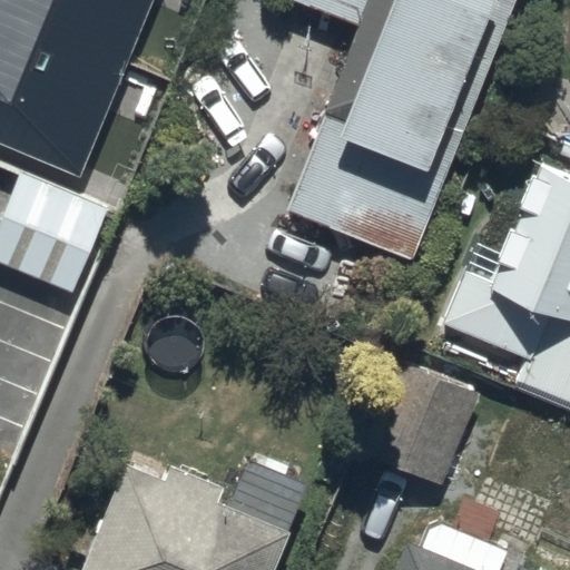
[(0,0),(0,146),(82,179),(156,0),(0,0)]
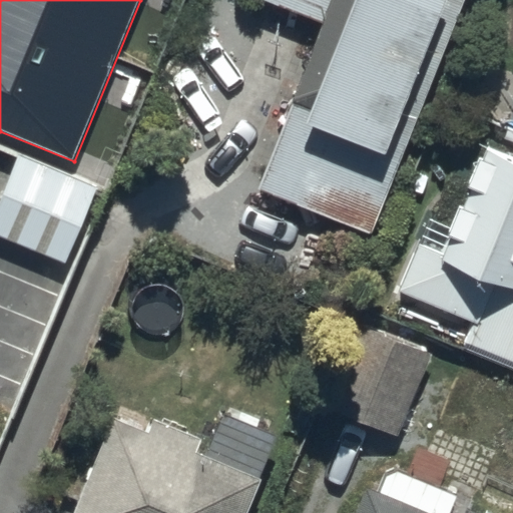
[(259,191),(372,236),(466,0),(260,0),(325,26),(259,191)]
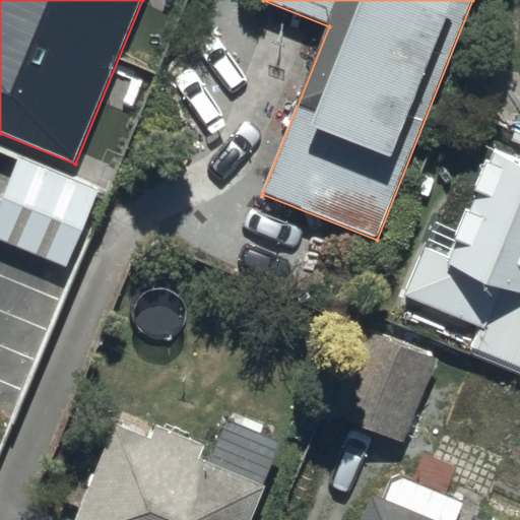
[(471,354),(519,374),(519,163),(495,153),(451,259),(427,250),(406,298),(481,329),(471,354)]
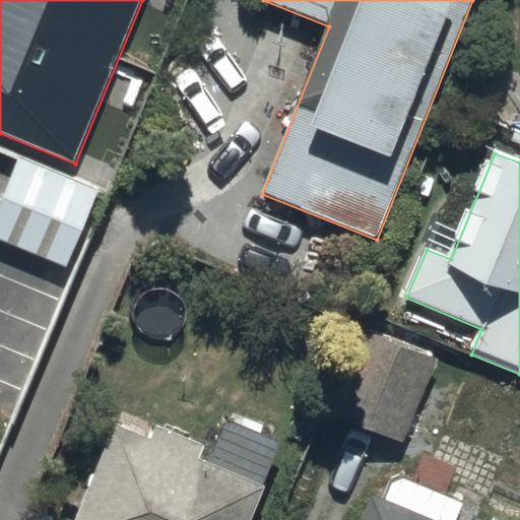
[(0,209),(0,241),(68,269),(100,192),(20,159),(0,209)]
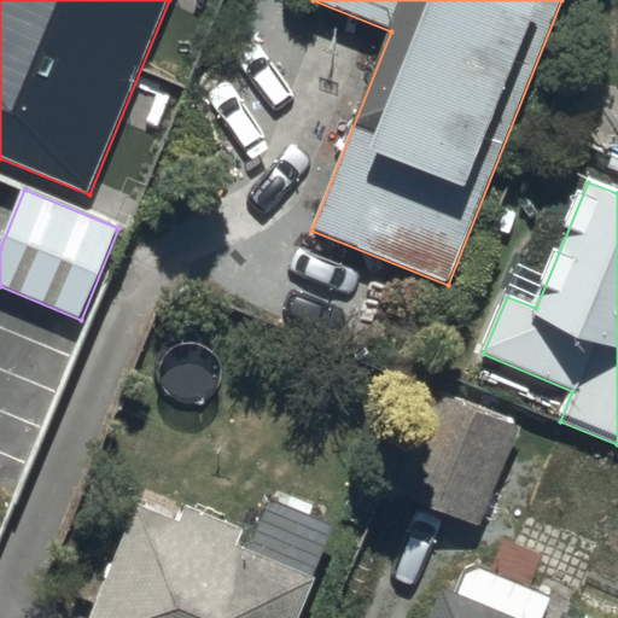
[(395,495),(481,528),(519,430),(432,396),(395,495)]
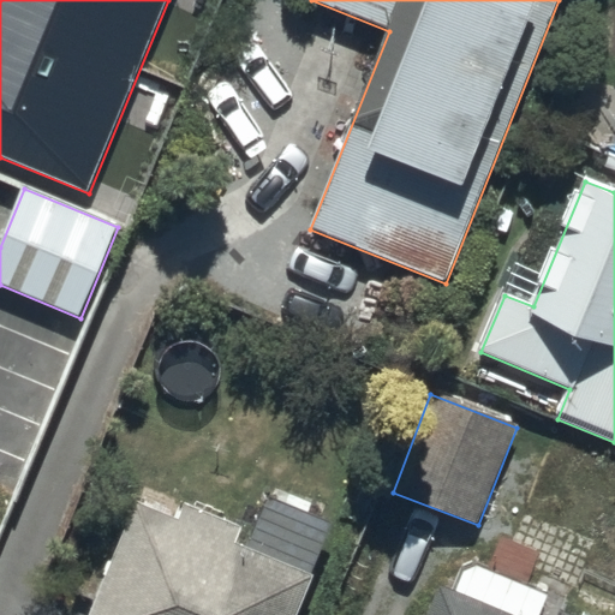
[(300,614),(316,578),(238,545),(245,527),(186,503),(179,521),(139,505),(93,614),(300,614)]
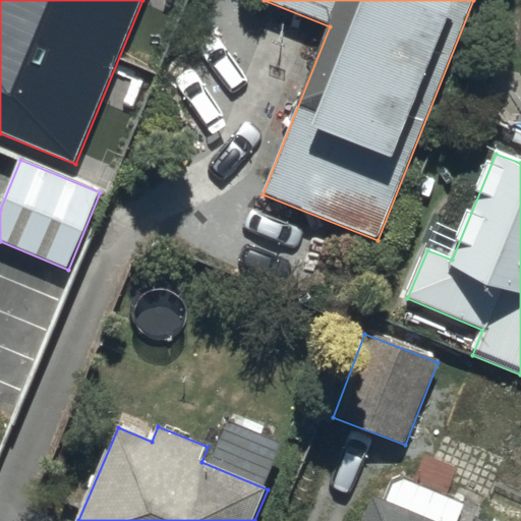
[(478,520),(474,519),(473,520),(429,520),(373,499),(364,520),(478,520)]
